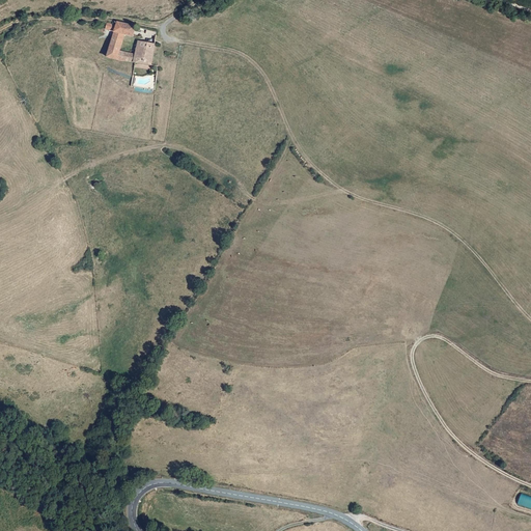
[(143,28),(117,22),(116,24),(107,22),(105,27),(114,29),(113,30),(123,33),(135,36),(136,31),(142,32),(143,28)]
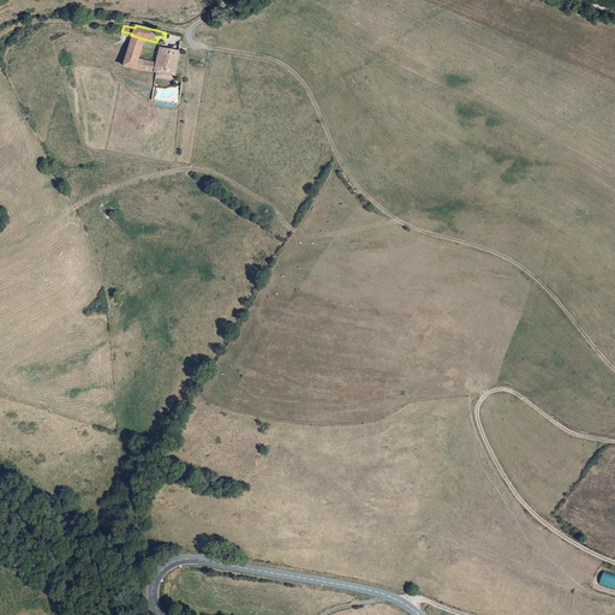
[(131,35),(125,58),(136,60),(143,39),(131,35)]
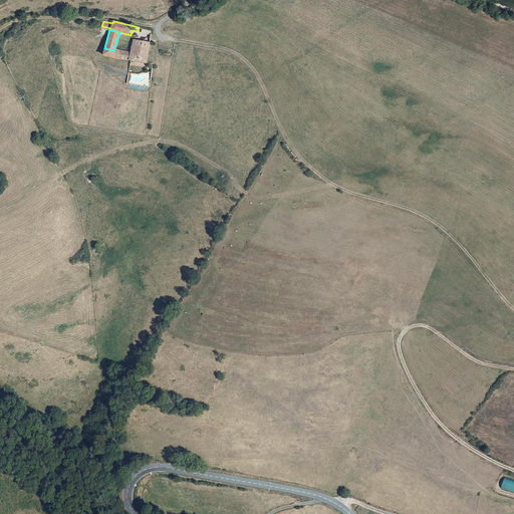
[(146,63),(151,43),(133,39),(130,53),(127,60),(146,63)]
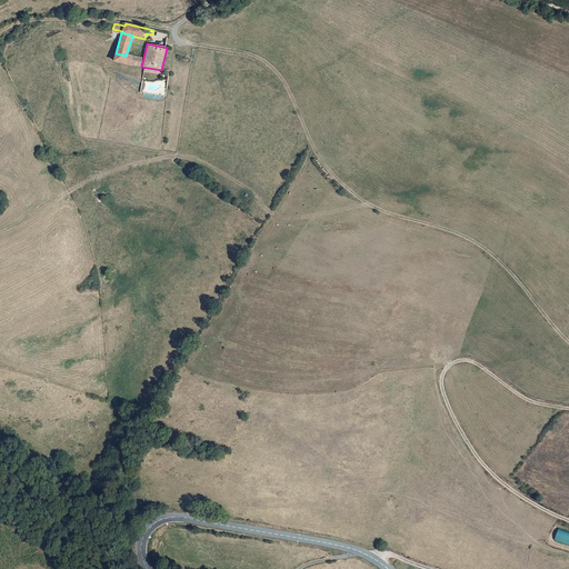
[(112,61),(129,65),(130,57),(126,56),(116,53),(112,61)]
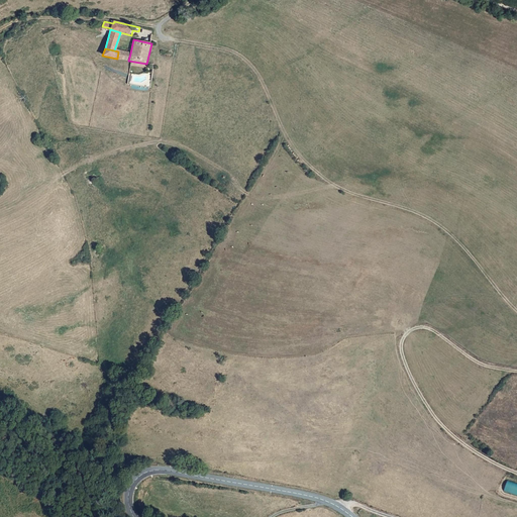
[(130,54),(118,52),(117,59),(128,61),(130,54)]
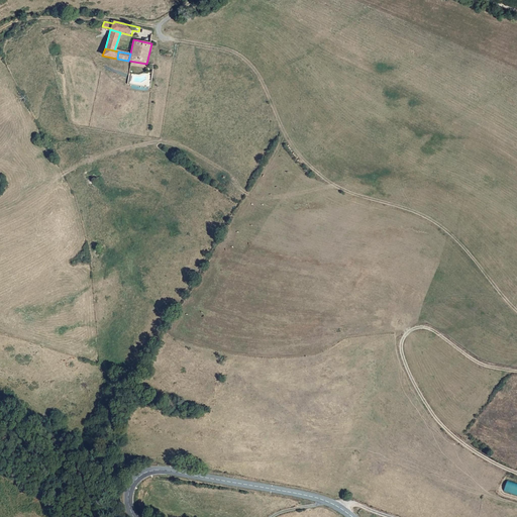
[(516,483),(508,480),(504,490),(516,495),(516,483)]
